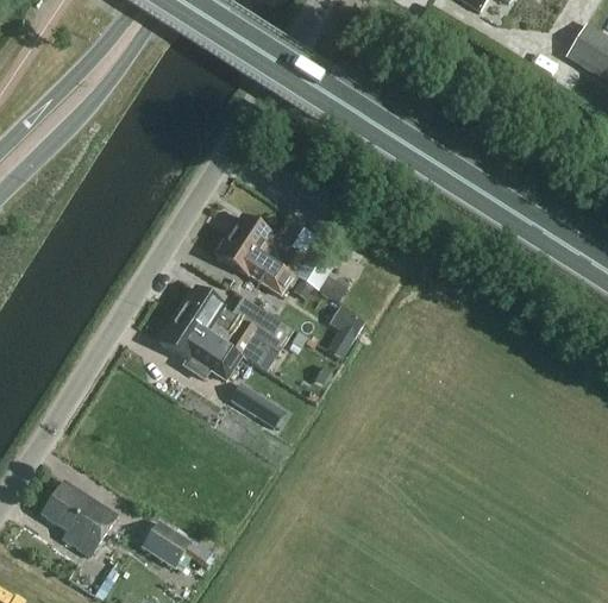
[(463,0),(480,10),(486,0),(507,0),(509,1),(511,0),(463,0)]
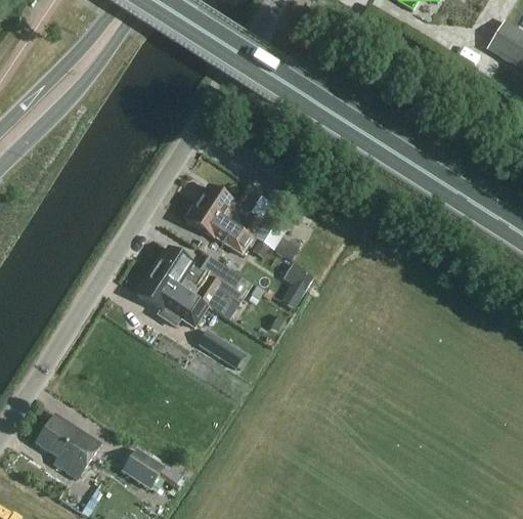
[(522,31),(505,20),(487,48),(522,71),(522,31)]
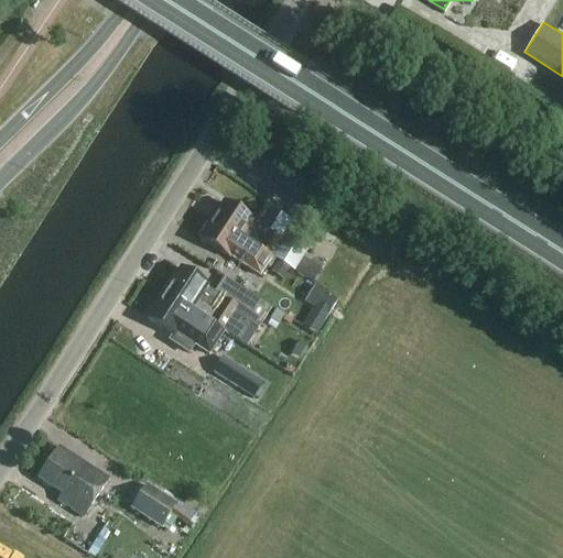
[(212,214),(274,254),(279,256),(290,264),(295,269),(313,241),(280,220),(272,231),(250,217),(251,215),(224,196),(212,214)]
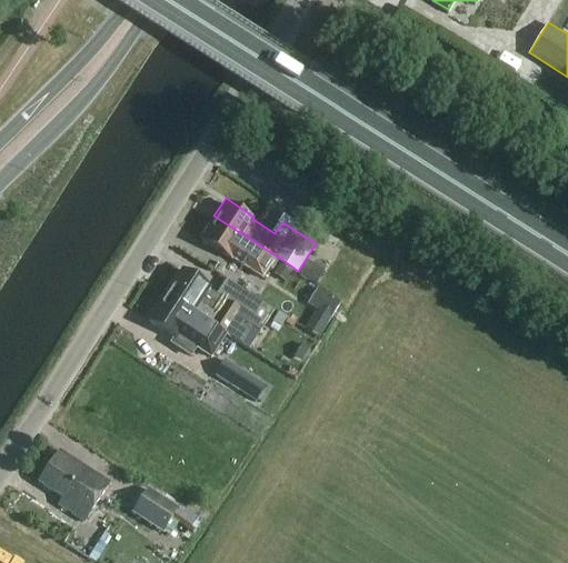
[(268,270),(277,257),(213,215),(200,237),(232,258),(239,247),(252,254),(250,258),(268,270)]
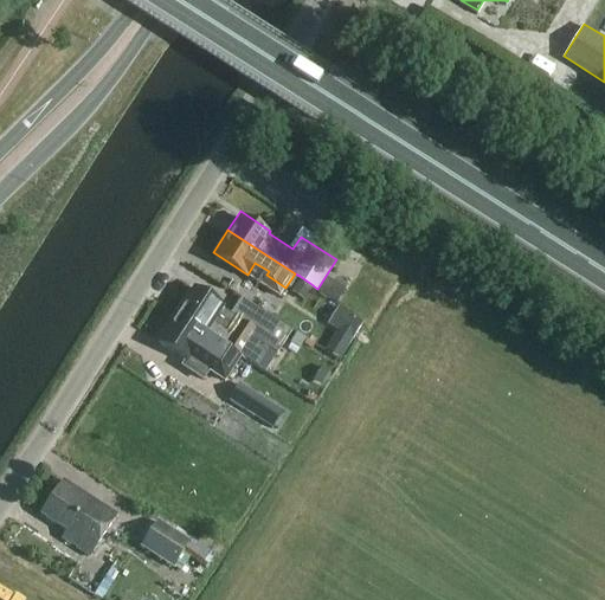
[(338,302),(351,283),(332,270),(319,289),(338,302)]
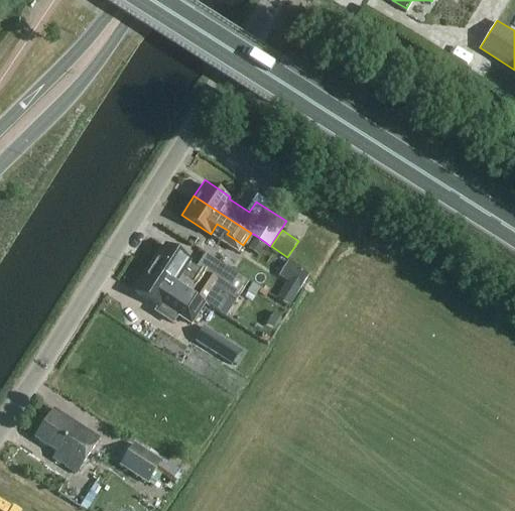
[(255,235),(249,245),(258,252),(265,242),(255,235)]
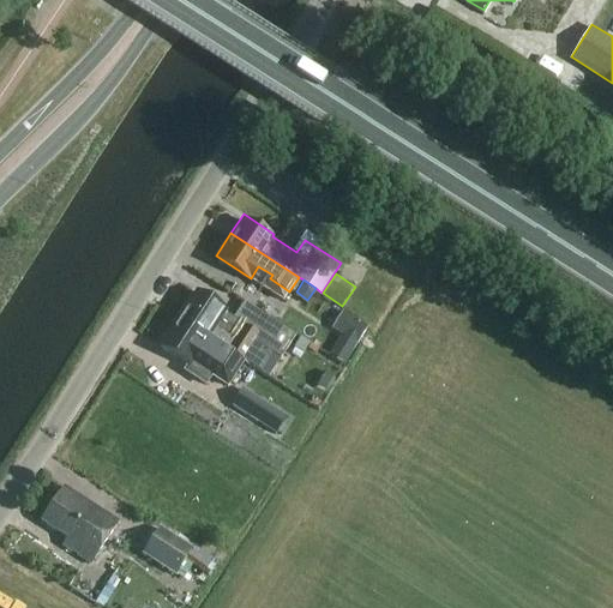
[(180,313),(246,357),(258,338),(282,354),(298,330),(272,313),(262,330),(197,287),(180,313)]
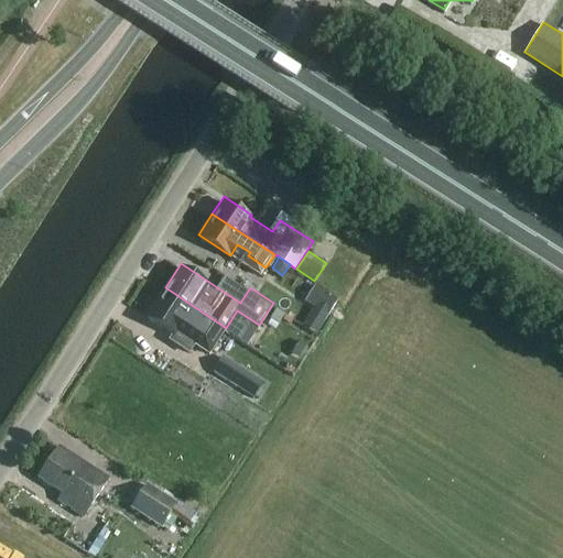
[(315,282),(305,298),(327,312),(337,296),(315,282)]
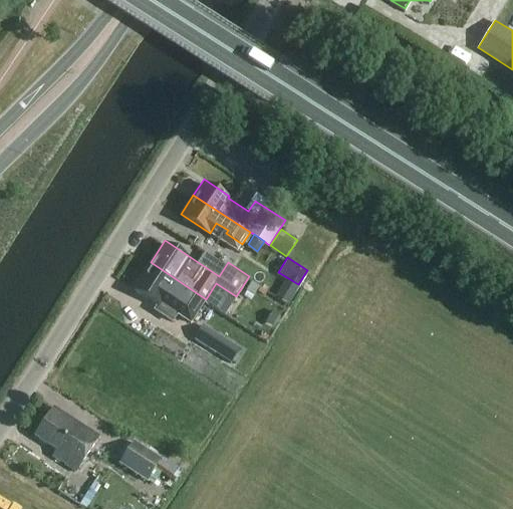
[(172,288),(185,297),(183,300),(198,310),(206,299),(151,262),(134,287),(161,305),(172,288)]
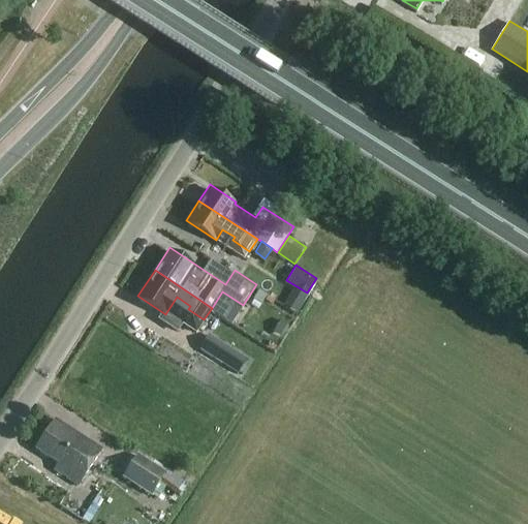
[(210,333),(200,346),(238,370),(247,357),(210,333)]
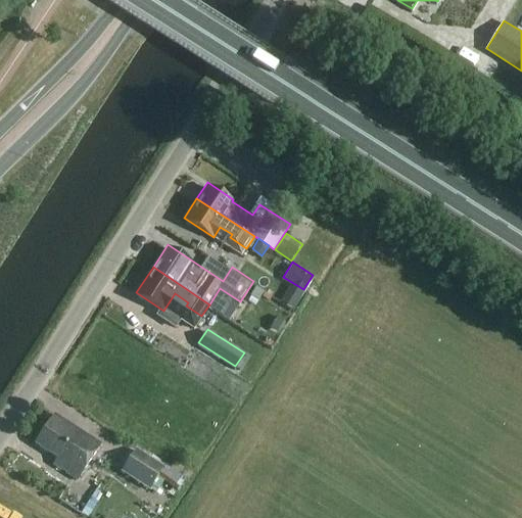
[(79,478),(102,441),(55,410),(35,441),(57,456),(54,462),(62,467),(66,469),(65,470),(79,478)]
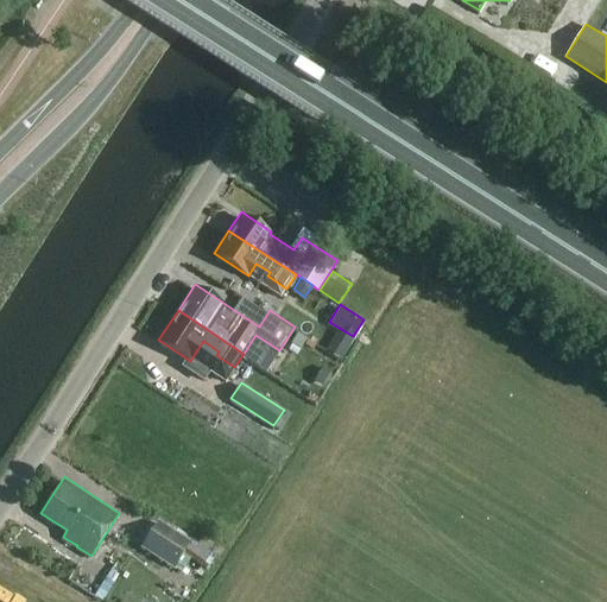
[(0,540),(30,558),(32,555),(62,571),(74,551),(12,517),(0,538),(0,540)]
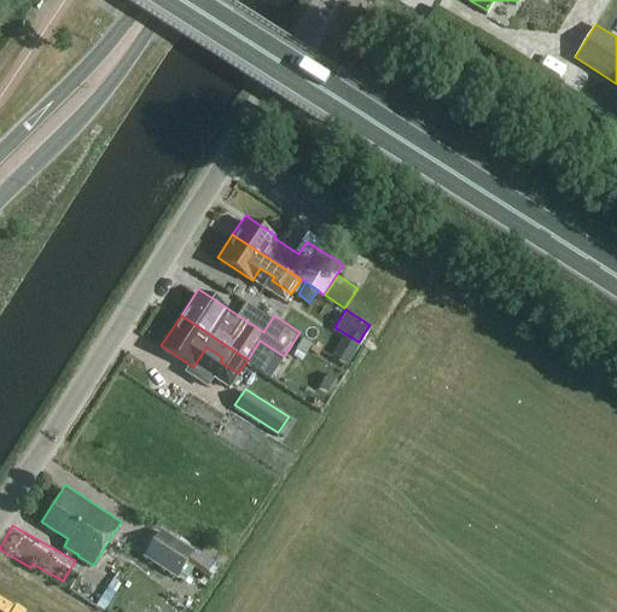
[(216,561),(162,526),(145,553),(180,576),(190,561),(208,573),(216,561)]
